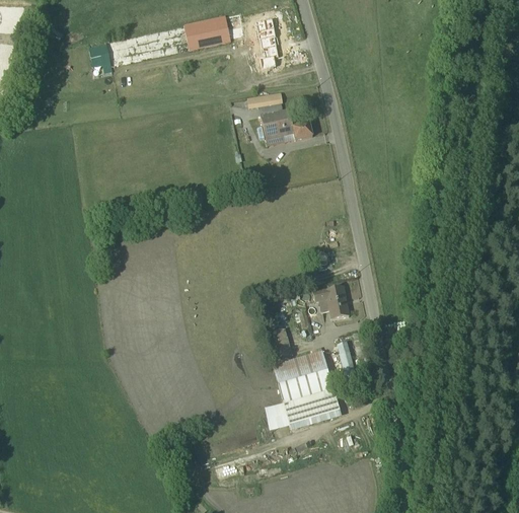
[(224,14),(183,23),(189,50),(230,41),(224,14)]
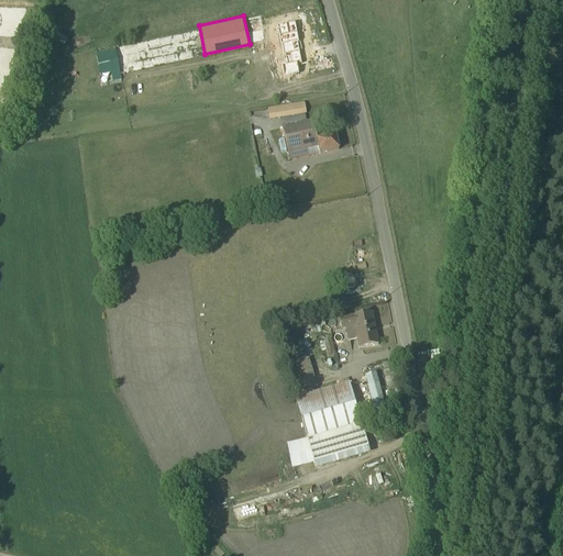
[(282,23),(283,29),(268,32),(273,48),(307,40),(302,19),(282,23)]
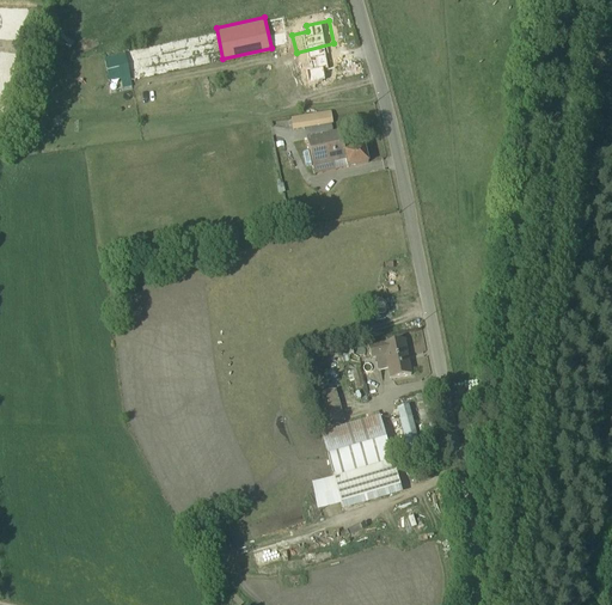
[(126,52),(104,56),(110,90),(132,86),(126,52)]
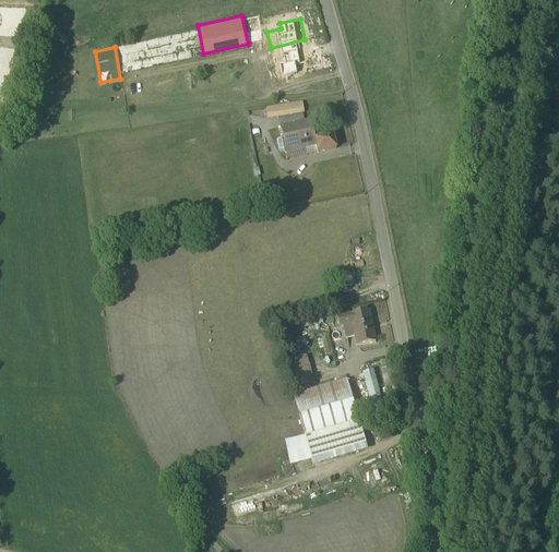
[(302,99),(265,106),(266,117),(305,111),(302,99)]
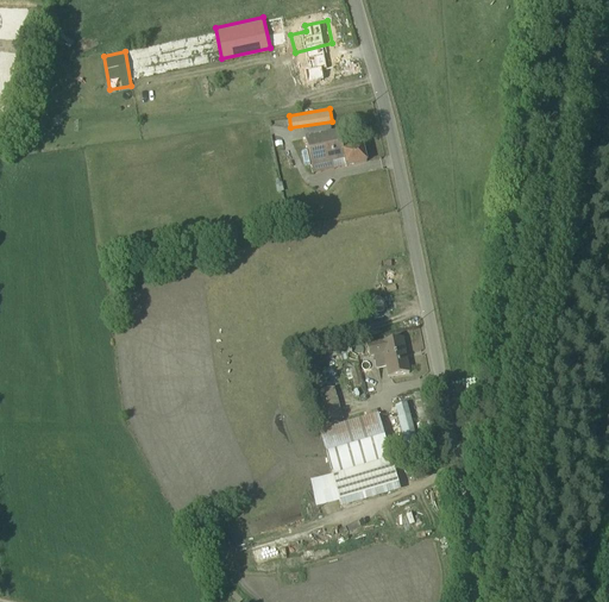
[(313,171),(366,158),(363,144),(343,149),(338,127),(305,136),(313,171)]
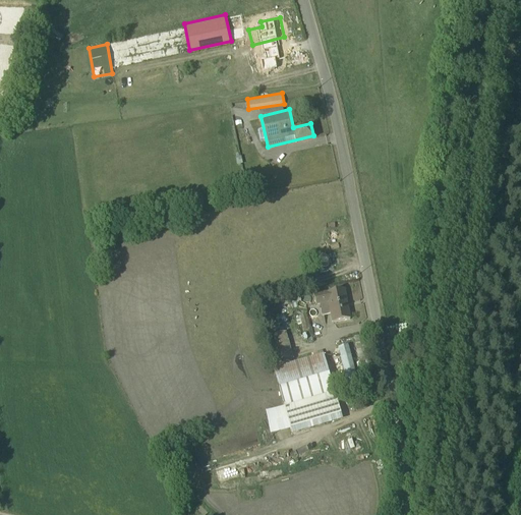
[(241,178),(218,183),(219,191),(242,186),(241,178)]
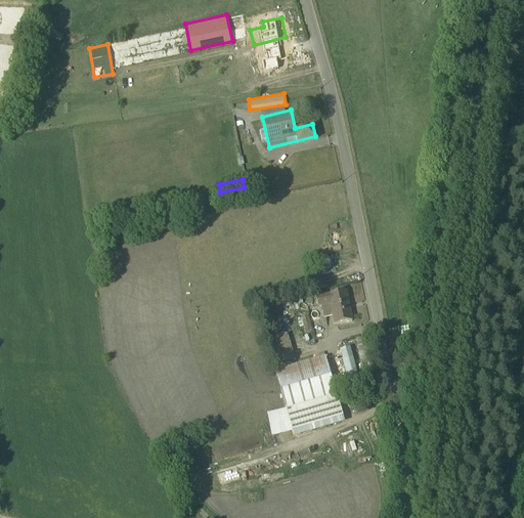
[(317,305),(321,304),(325,322),(352,317),(346,287),(314,293),(317,305)]
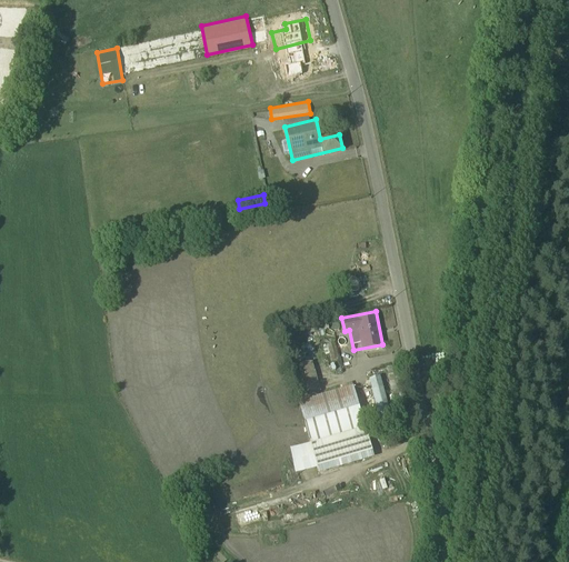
[(350,378),(319,387),(311,361),(293,365),(301,391),(298,392),(319,469),(371,454),(350,378)]
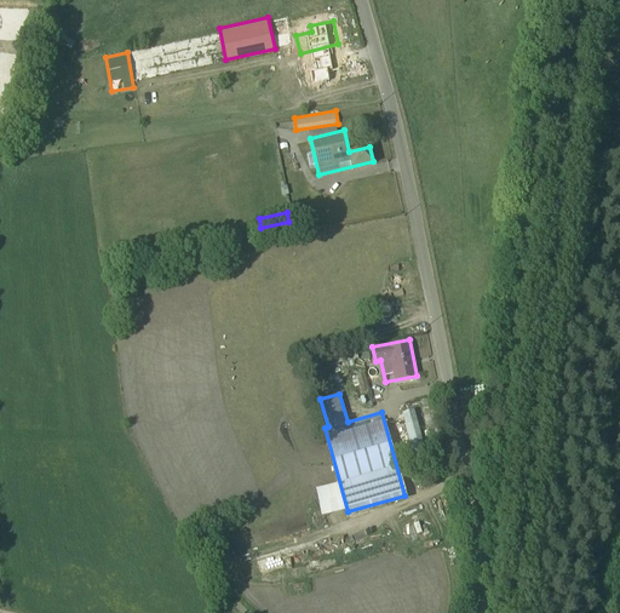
[(414,406),(402,408),(413,456),(425,453),(414,406)]
